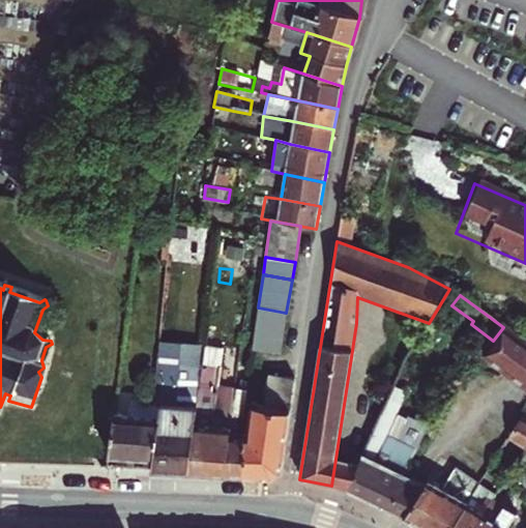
[(258,308),(252,350),(281,354),(286,313),(258,308)]
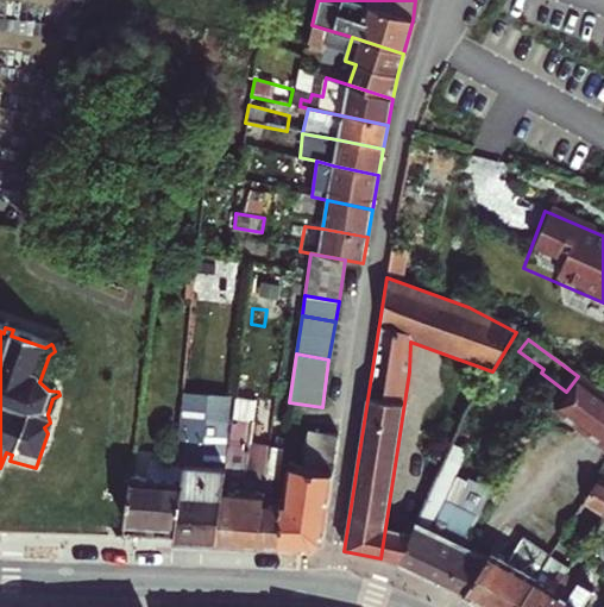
[(542,393),(509,376),(501,396),(534,412),(542,393)]
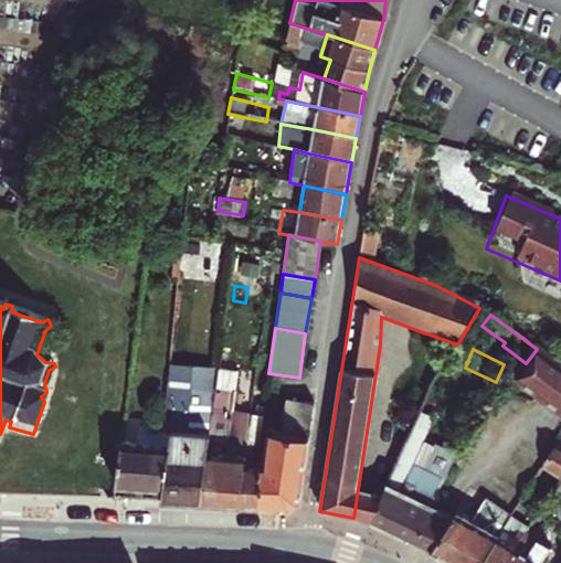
[(526,363),(515,380),(560,414),(560,367),(537,349),(526,363)]
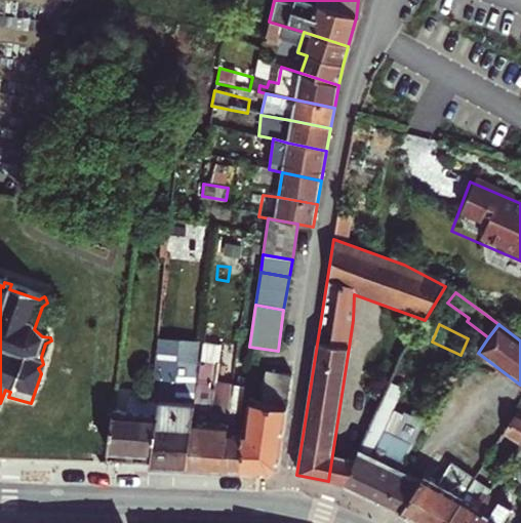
[(425,339),(416,333),(403,356),(390,385),(402,391),(417,355),(416,354),(425,339)]
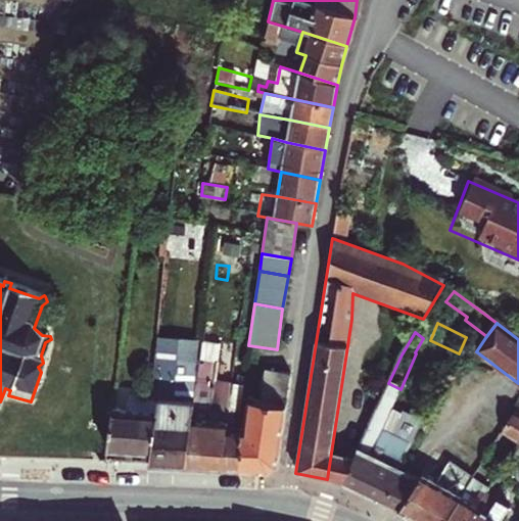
[(211,342),(201,341),(198,362),(208,363),(211,342)]
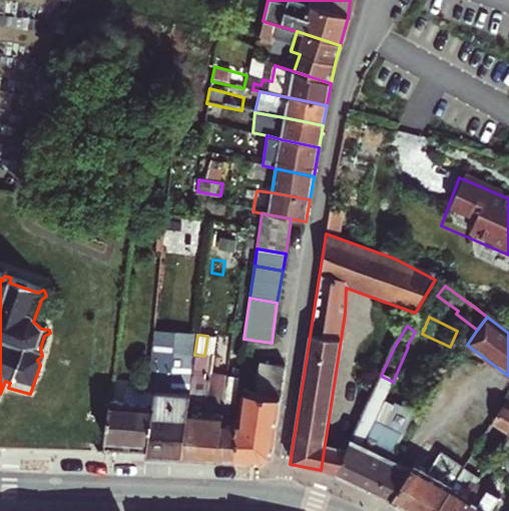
[(179,460),(192,377),(194,360),(194,359),(150,354),(146,387),(146,392),(155,392),(147,445),(145,458),(179,460)]
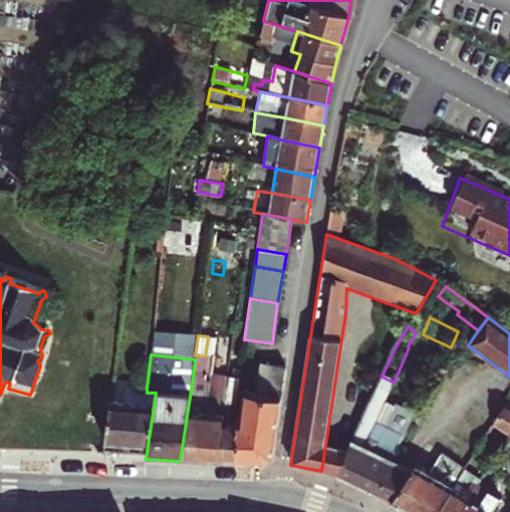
[(180,461),(199,462),(210,381),(211,368),(205,368),(206,362),(195,360),(193,377),(180,461)]
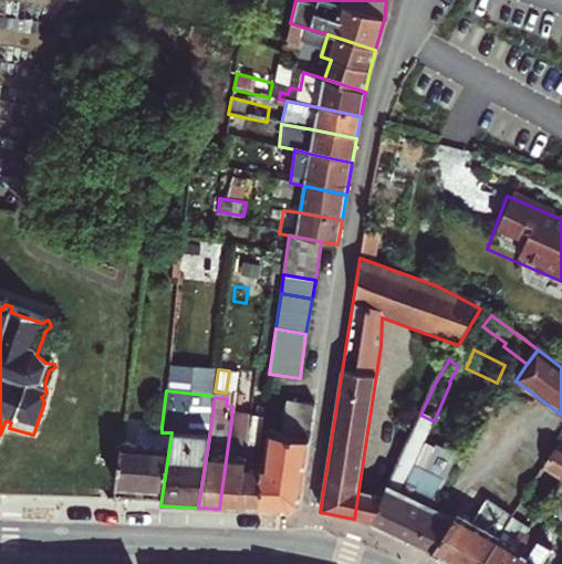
[(300,505),(314,405),(287,401),(282,436),(269,435),(264,463),(261,463),(257,510),(291,512),(300,505)]
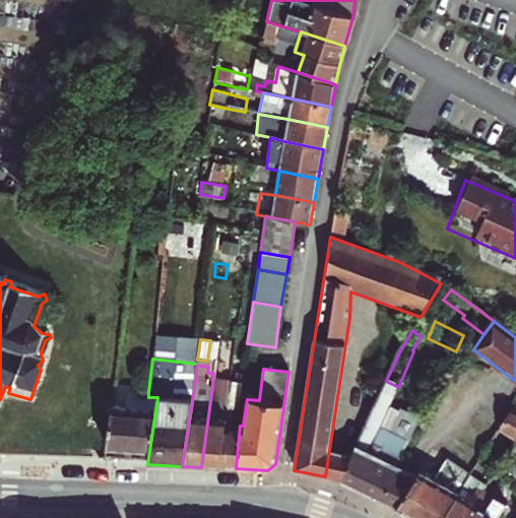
[(229,388),(226,408),(217,468),(236,468),(240,426),(236,425),(243,374),(237,373),(235,389),(229,388)]
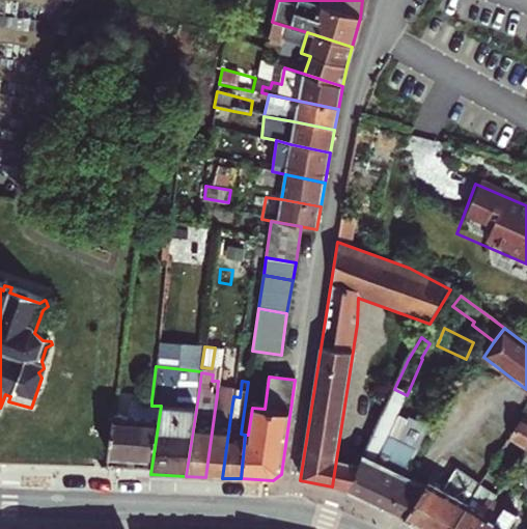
[(388,511),(406,477),(376,463),(407,395),(394,389),(358,467),(347,493),(388,511)]
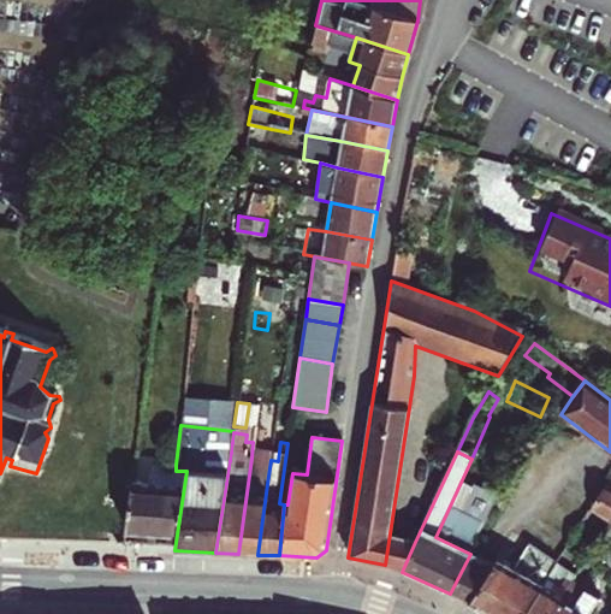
[(251,458),(238,554),(257,555),(267,484),(271,460),(251,458)]
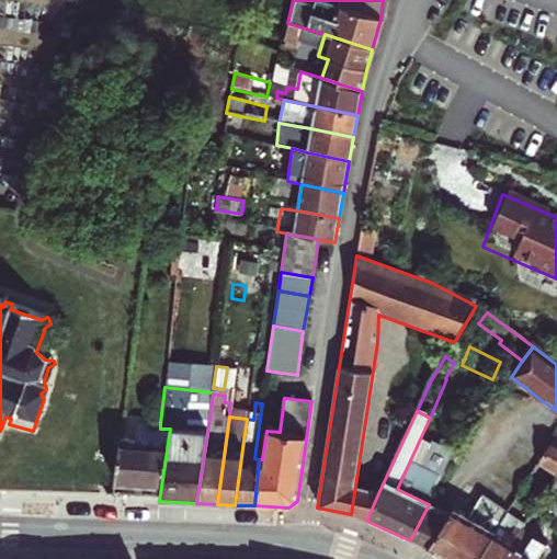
[(120,437),(114,482),(161,487),(170,429),(160,429),(160,423),(136,421),(136,437),(120,437)]
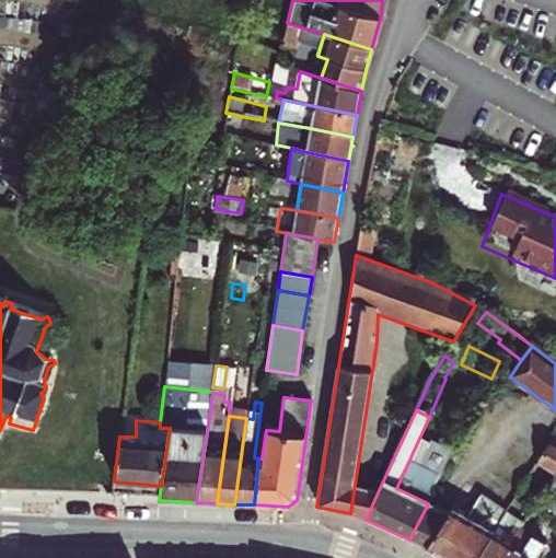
[(555,446),(551,444),(540,463),(555,472),(555,446)]
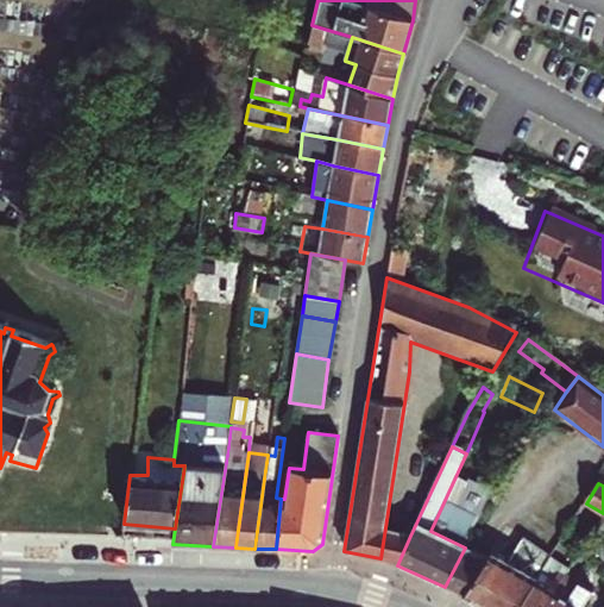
[(603,513),(586,504),(578,515),(597,526),(603,514),(603,513)]
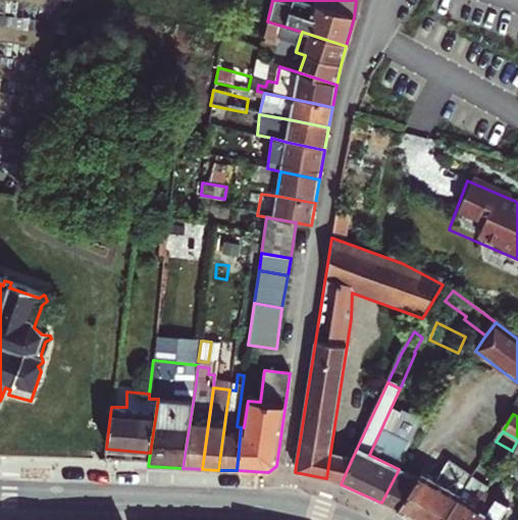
[(341,484),(352,459),(330,452),(326,478),(341,484)]
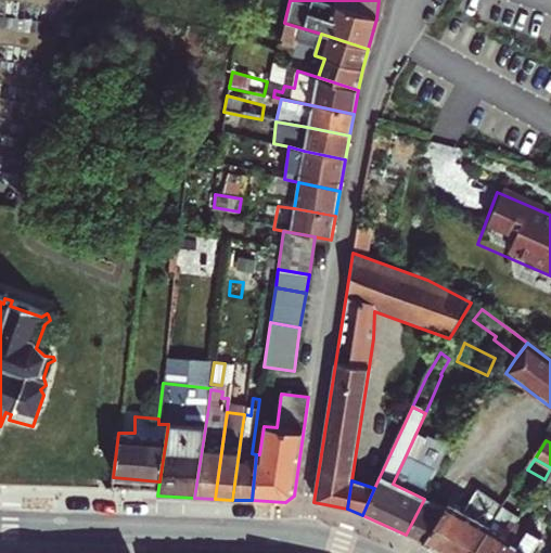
[(423,543),(439,552),(472,552),(502,508),(477,490),(463,512),(449,502),(445,510),(423,543)]
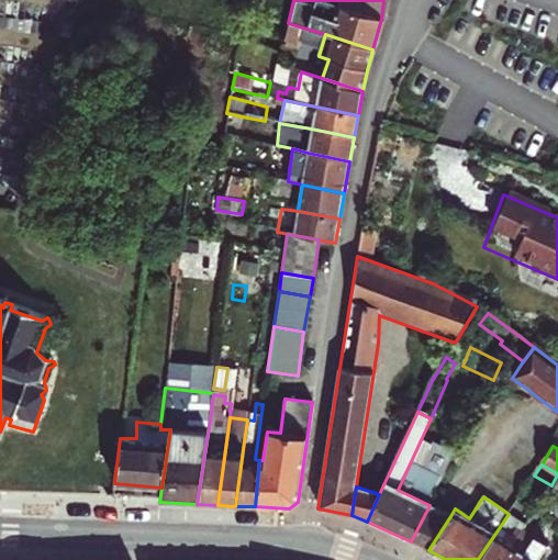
[(450,516),(430,505),(411,541),(428,550),(450,516)]
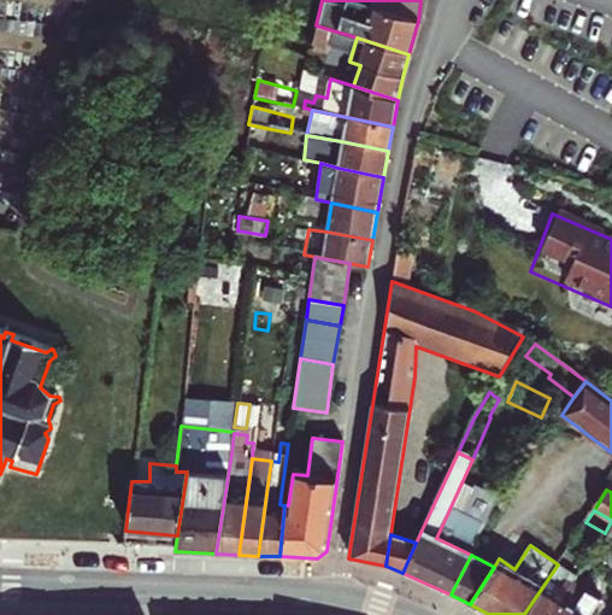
[(552,614),(576,578),(583,568),(564,555),(558,564),(524,614),(552,614)]
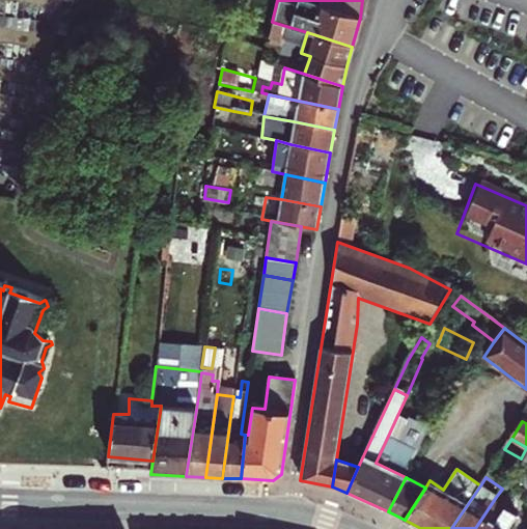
[(507,528),(516,516),(504,508),(506,504),(496,497),(475,528),(507,528)]
